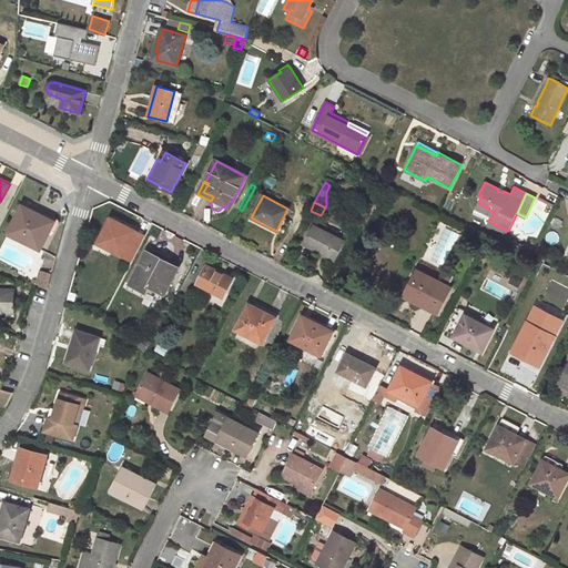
[(494,212),(478,203),(475,209),(492,216),(494,212)]
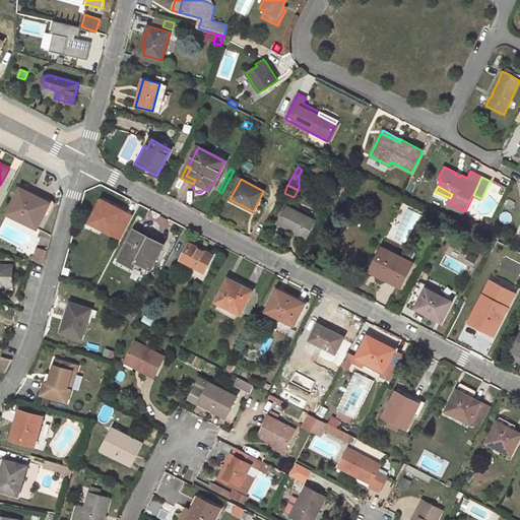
[(50,203),(21,188),(8,213),(21,219),(22,217),(39,225),(50,203)]
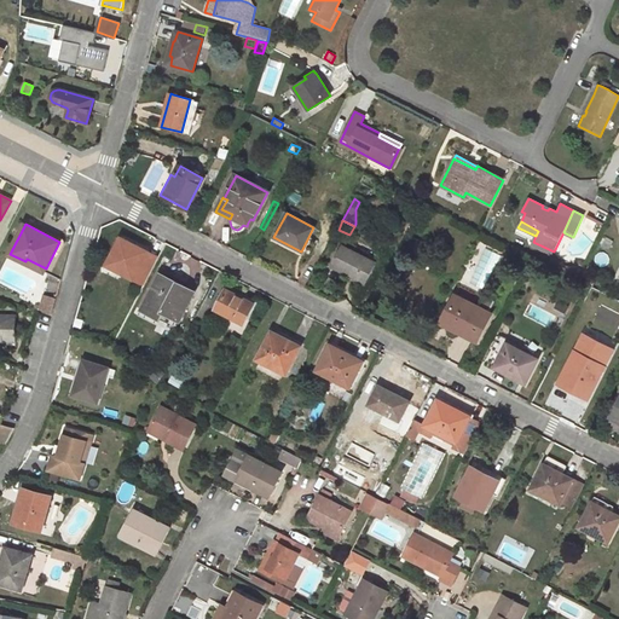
[(146,250),(115,235),(99,266),(129,282),(146,250)]
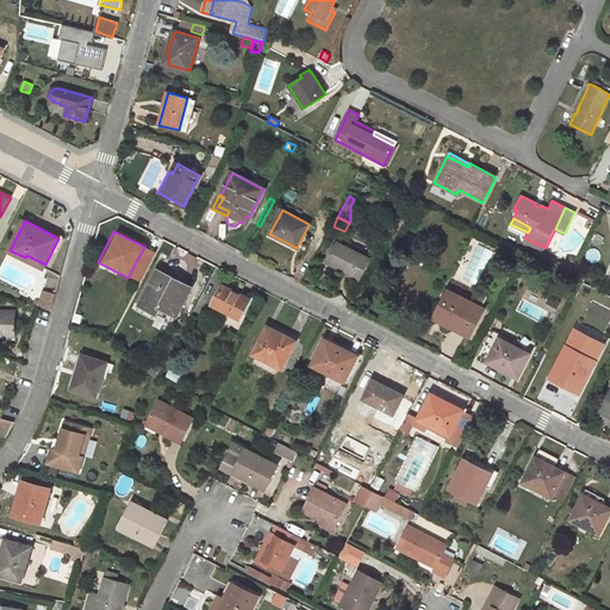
[(327,262),(360,280),(371,259),(337,242),(327,262)]
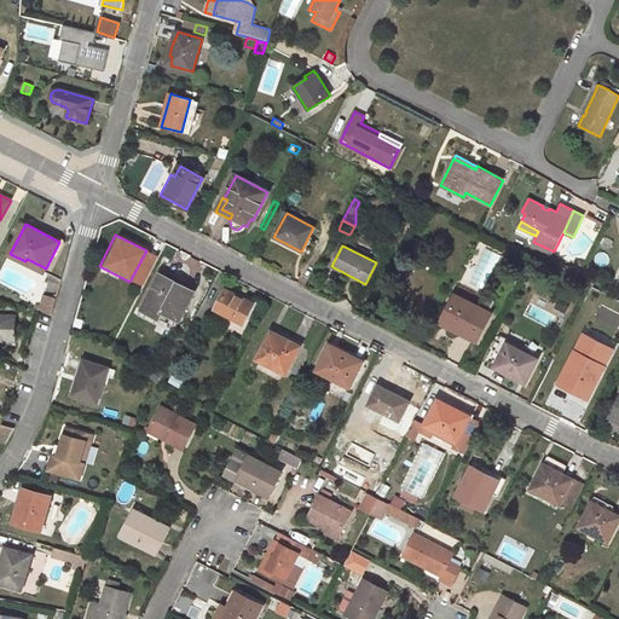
[(156,256),(146,250),(129,282),(140,288),(156,256)]
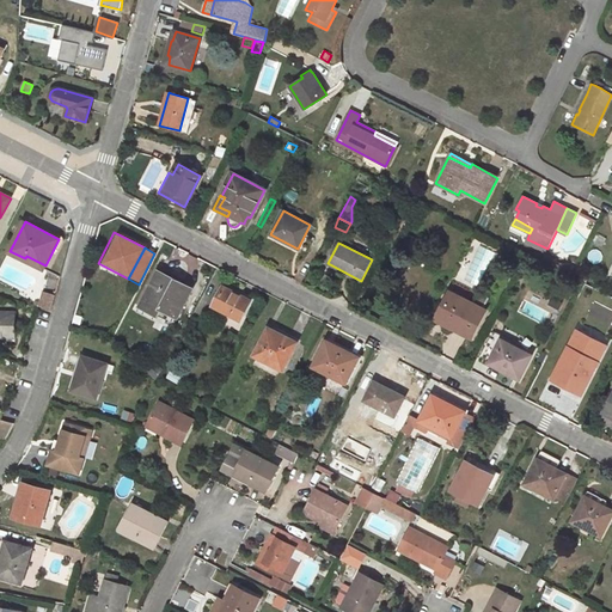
[(46,265),(26,256),(25,258),(44,268),(46,265)]
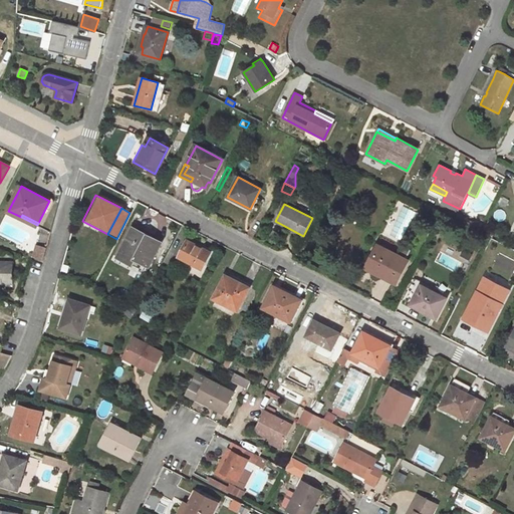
[(480,228),(480,223),(470,222),(469,226),(478,231),(480,228)]
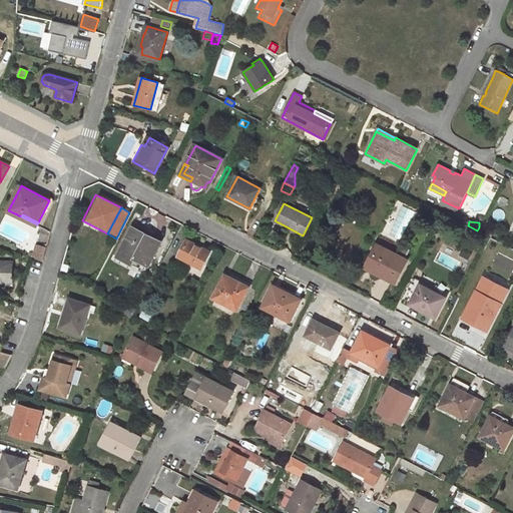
[(161,241),(134,227),(126,244),(126,245),(127,245),(122,257),(121,259),(132,265),(135,259),(149,266),(161,241)]
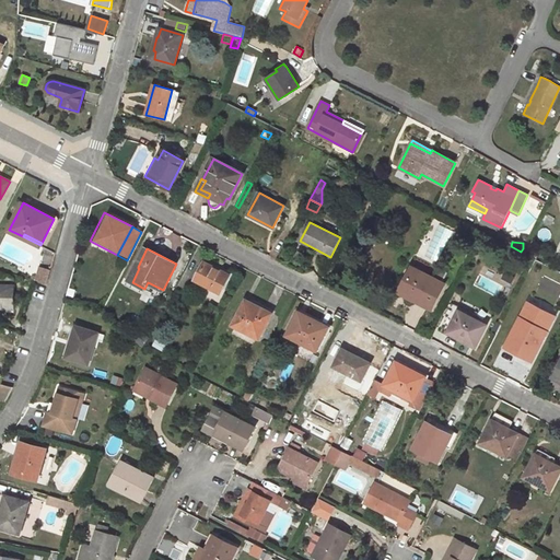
[(196,279),(220,292),(229,276),(221,271),(205,263),(196,279)]
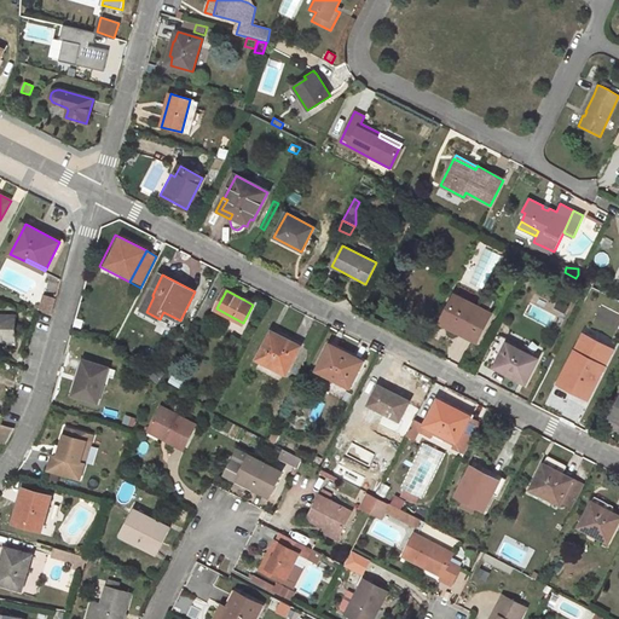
[(154,296),(152,296),(152,295),(149,294),(143,307),(148,310),(154,296)]
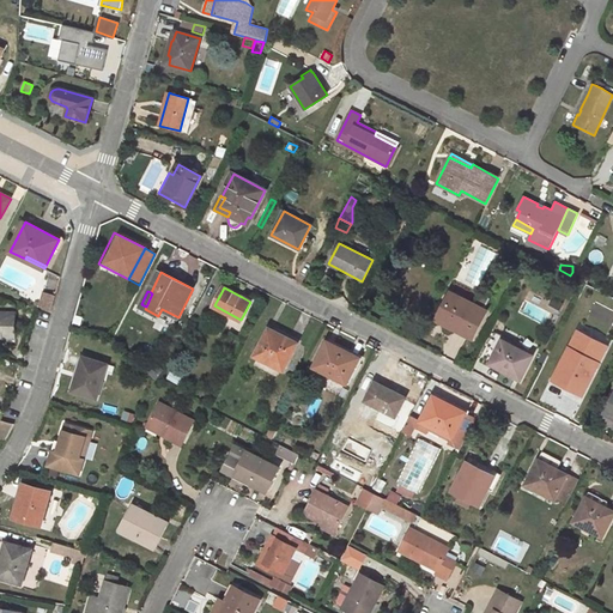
[(55,296),(44,292),(42,301),(54,304),(55,296)]
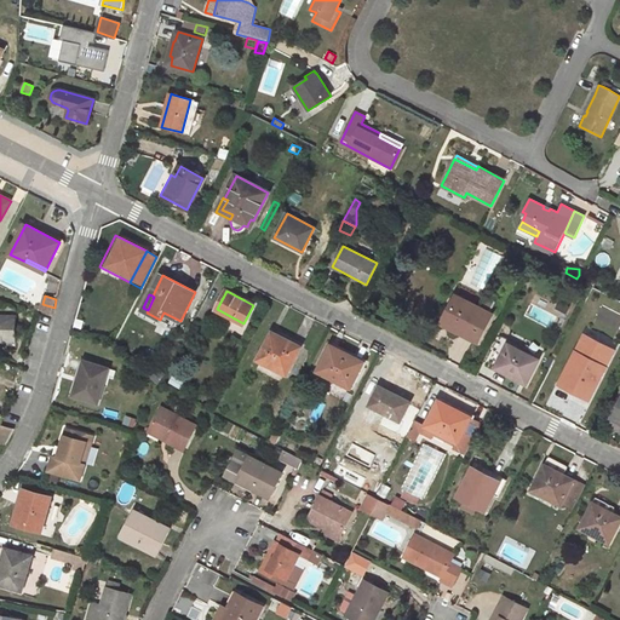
[(458,297),(454,296),(441,323),(443,325),(458,297)]
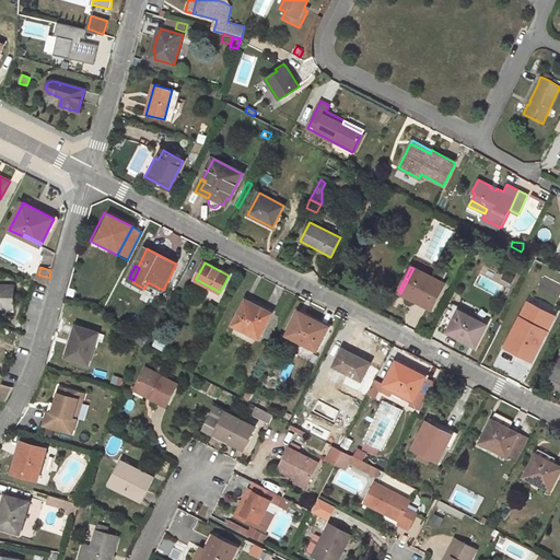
[(432,278),(413,268),(400,293),(412,299),(419,302),(432,308),(445,284),(442,282),(446,273),(440,269),(436,276),(434,275),(432,278)]
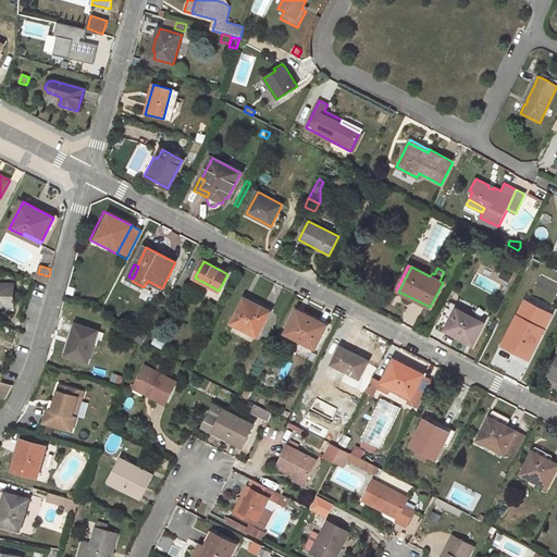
[(49,276),(38,273),(36,280),(47,282),(49,276)]
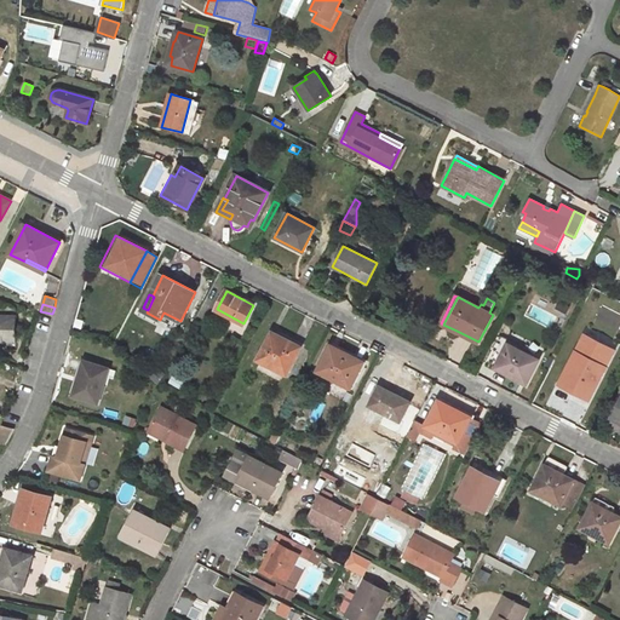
[(606,314),(602,322),(610,327),(614,319),(606,314)]
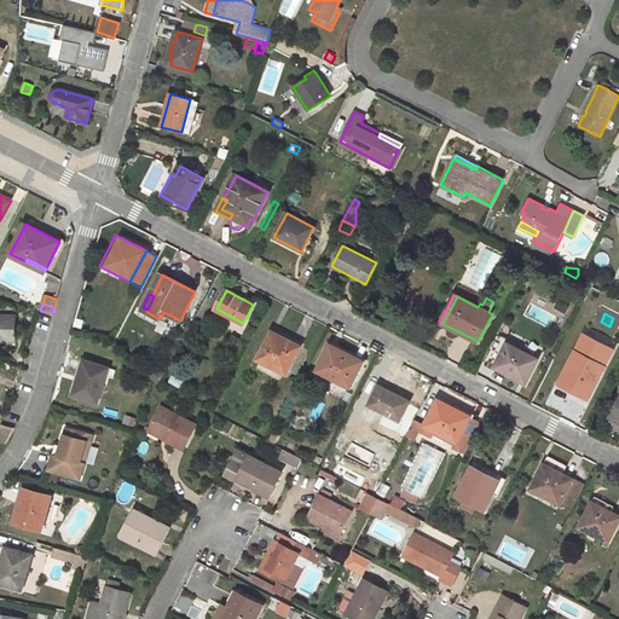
[(17,316),(0,314),(0,341),(7,342),(7,336),(16,336),(17,316)]
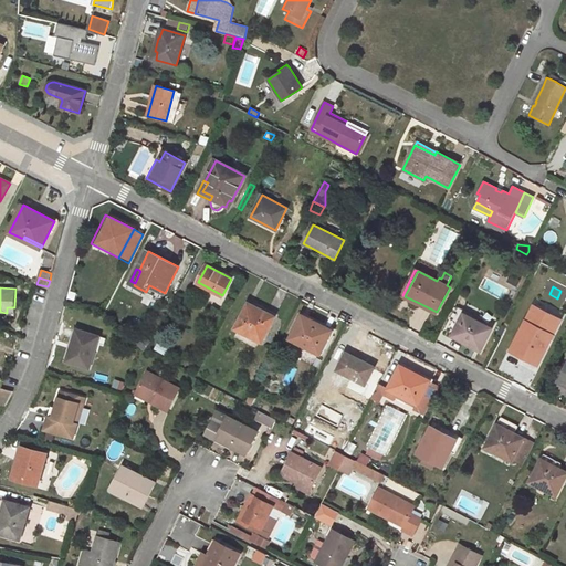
[(274,316),(249,303),(236,328),(262,343),(274,316)]
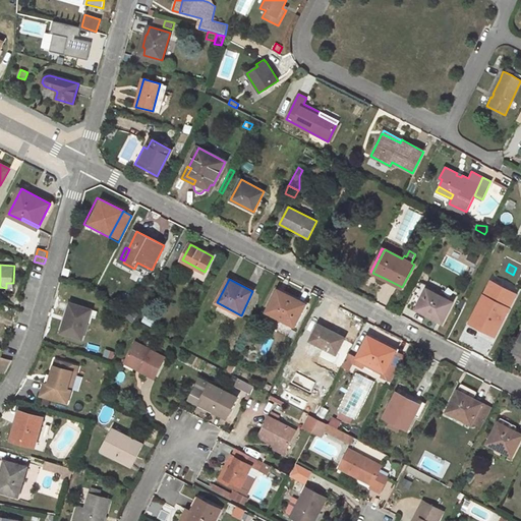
[(437,320),(438,316),(444,320),(453,302),(424,288),(426,285),(420,282),(408,304),(417,309),(418,308),(425,312),(424,313),(437,320)]
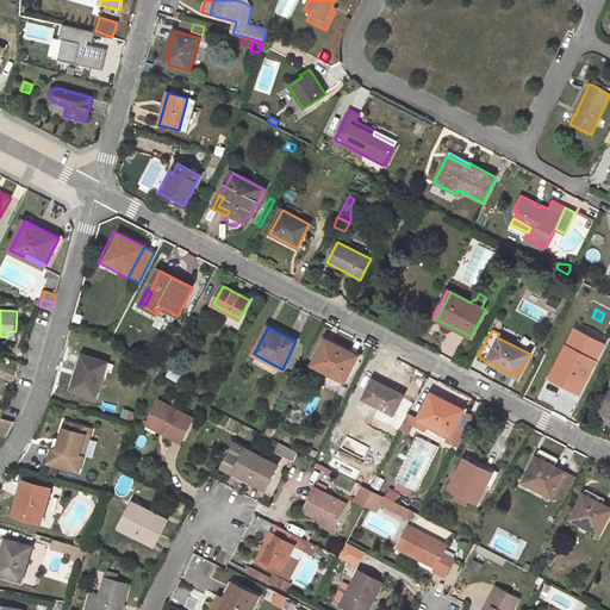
[(356,358),(332,346),(332,347),(324,343),(312,365),(344,381),(356,358)]
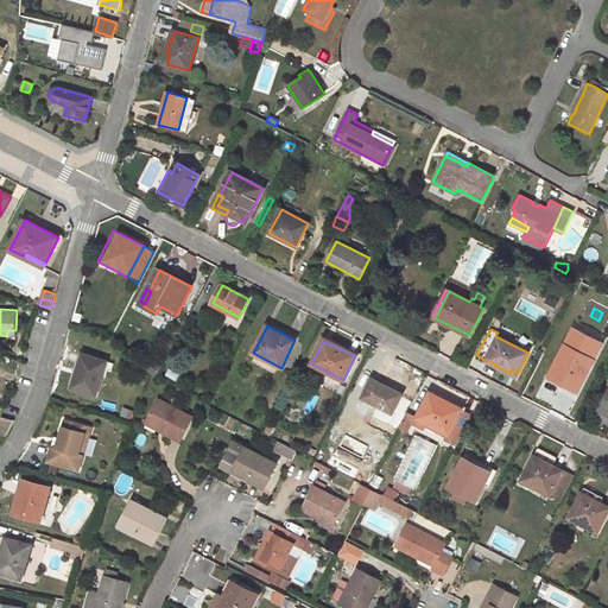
[(559,382),(578,392),(595,360),(565,344),(550,373),(561,378),(559,382)]
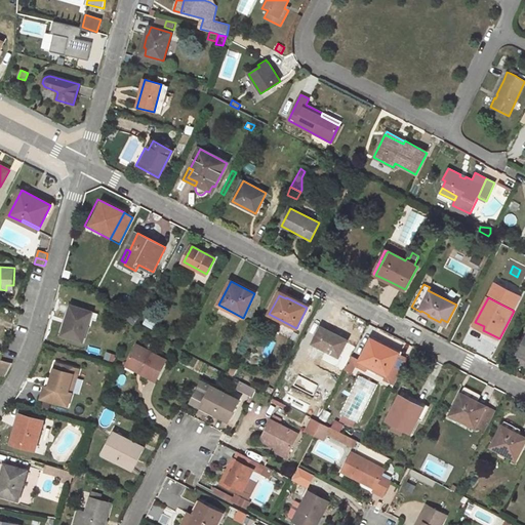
[(92,312),(71,306),(62,335),(83,341),(92,312)]
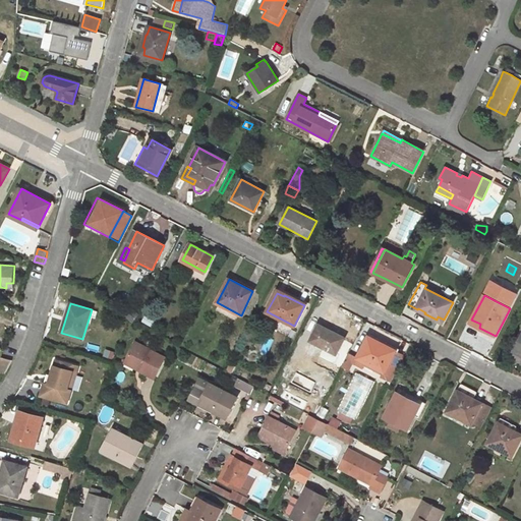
[(151,327),(155,322),(146,315),(141,322),(151,327)]
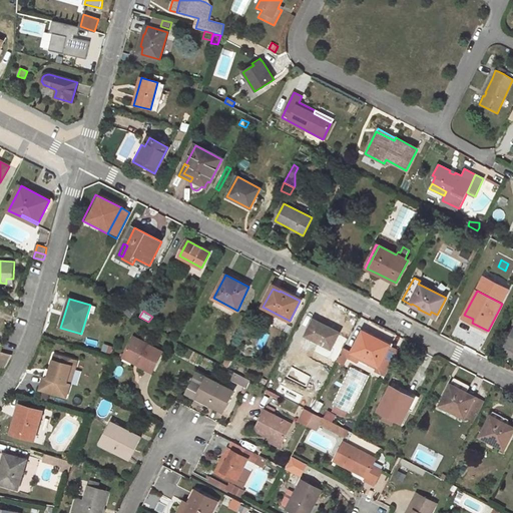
[(324,346),(331,349),(340,333),(314,320),(306,336),(317,342),(324,346)]
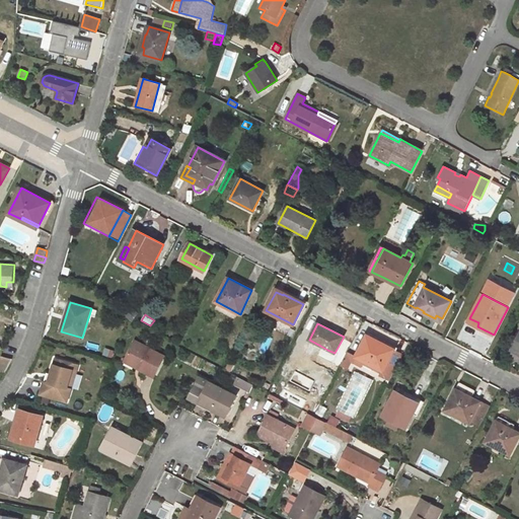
[(380,375),(389,379),(402,355),(376,342),(377,341),(373,339),(372,341),(365,338),(356,356),(356,357),(364,361),(382,370),(380,375)]
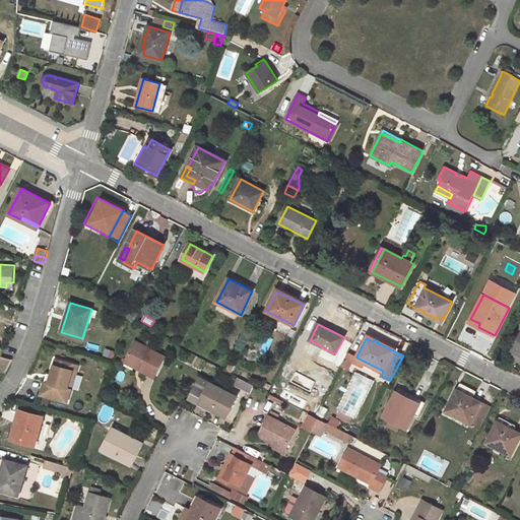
[(155,378),(166,356),(151,349),(135,341),(126,358),(142,367),(140,370),(155,378)]
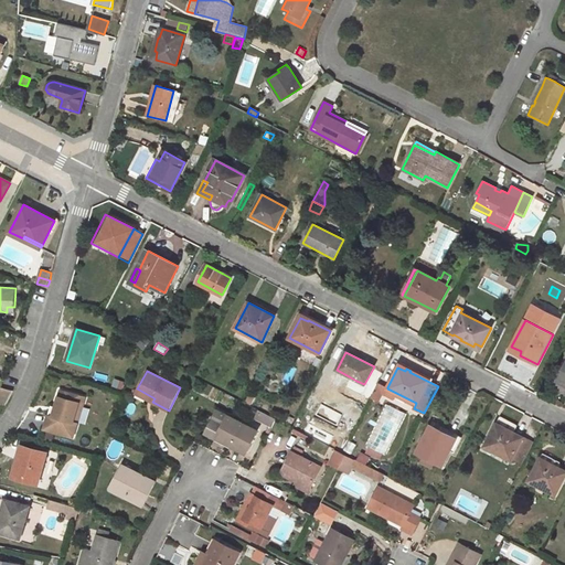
[(347,382),(354,385),(356,381),(349,376),(347,382)]
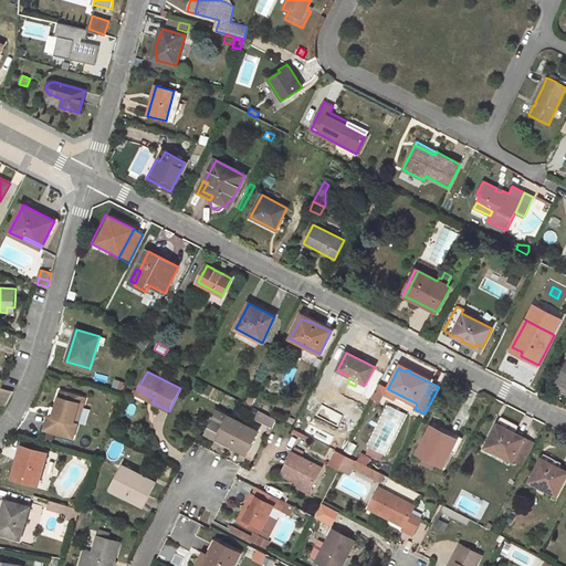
[(166,378),(165,380),(180,388),(181,386),(166,378)]
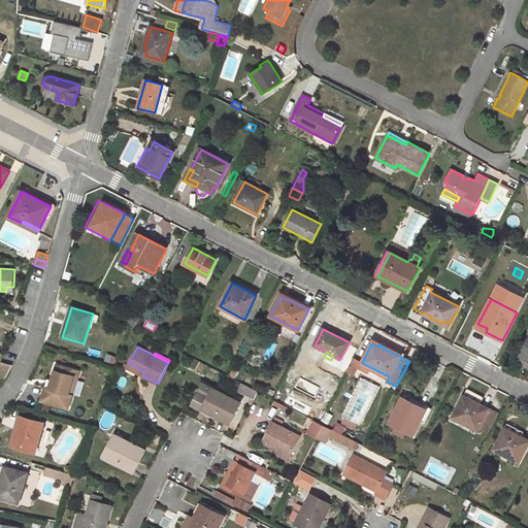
[(527,358),(521,355),(517,362),(527,367),(527,358)]
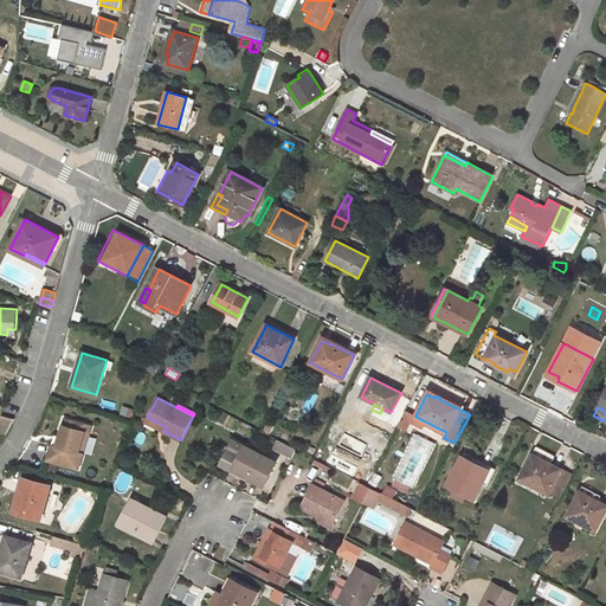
[(416,416),(406,411),(399,425),(406,429),(410,421),(421,427),(425,421),(416,417),(416,416)]
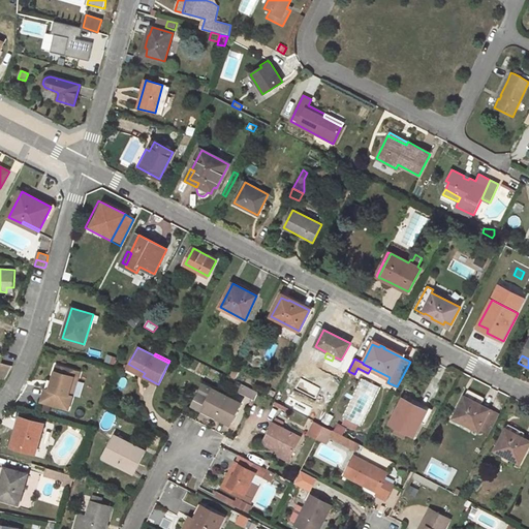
[(0,377),(6,379),(12,366),(0,362),(0,377)]
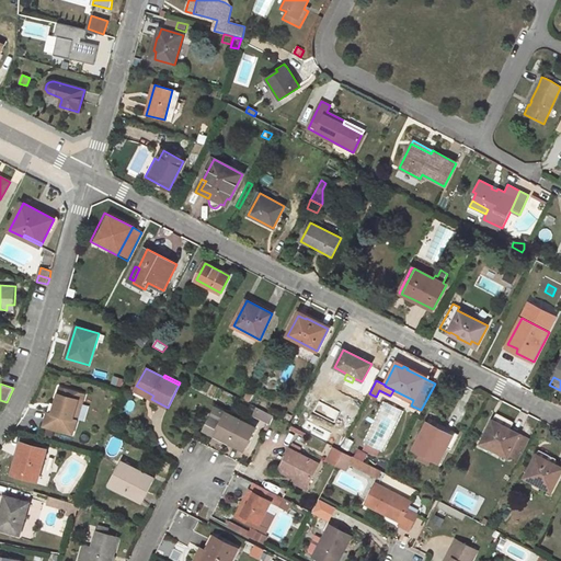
[(153,396),(136,386),(134,390),(151,399),(153,396)]
